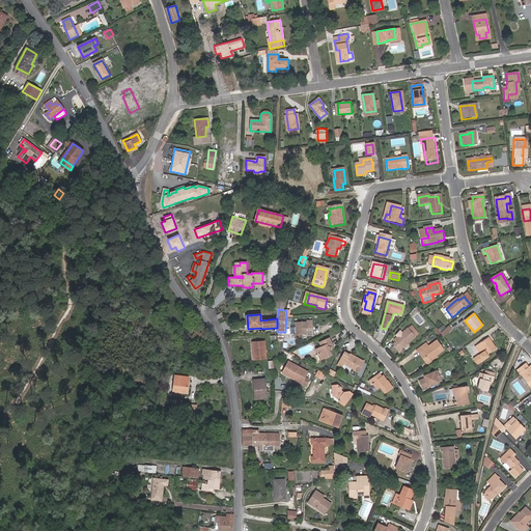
[(312,337),(312,322),(307,323),(296,324),(296,335),(299,335),(299,339),(305,339),(305,335),(307,335),(308,337),(312,337)]
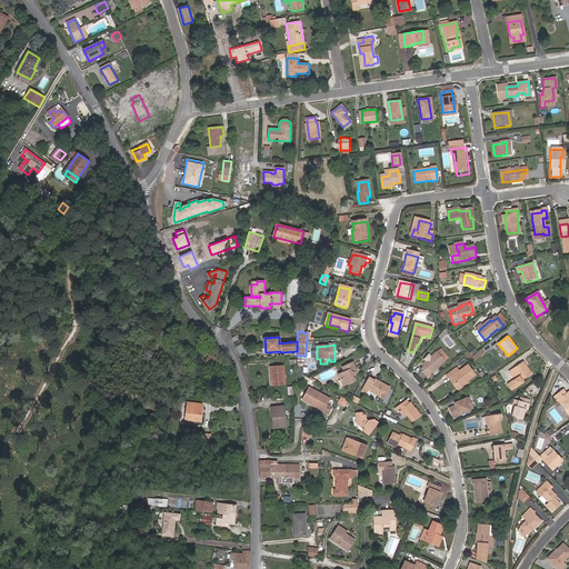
[(476,359),(486,352),(482,348),(473,355),(476,359)]
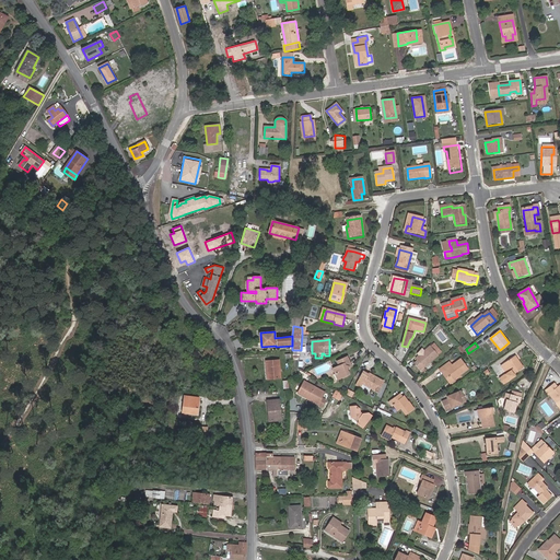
[(438,357),(434,352),(431,348),(430,347),(415,360),(416,362),(413,364),(420,371),(438,357)]
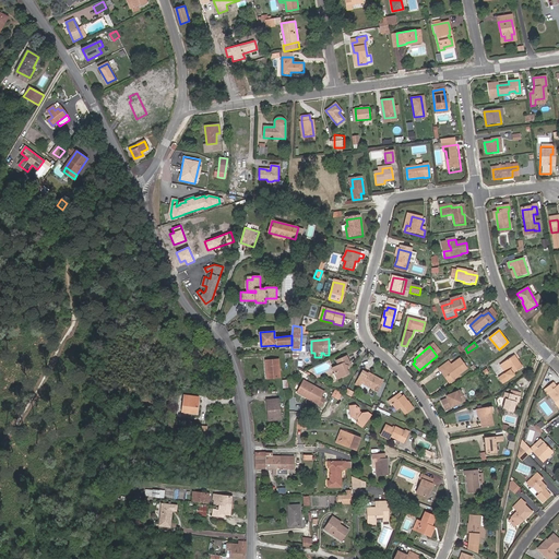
[(504,363),(513,375),(522,369),(514,357),(504,363)]
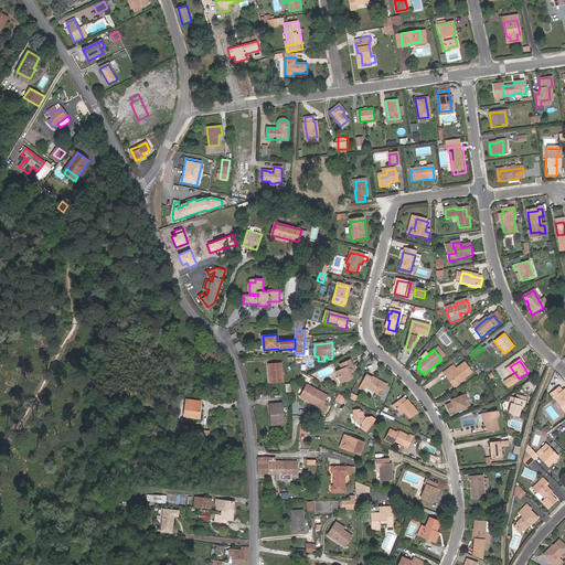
[(341,379),(343,383),(352,379),(350,374),(348,374),(349,372),(354,370),(350,362),(340,366),(342,371),(336,374),(339,380),(341,379)]
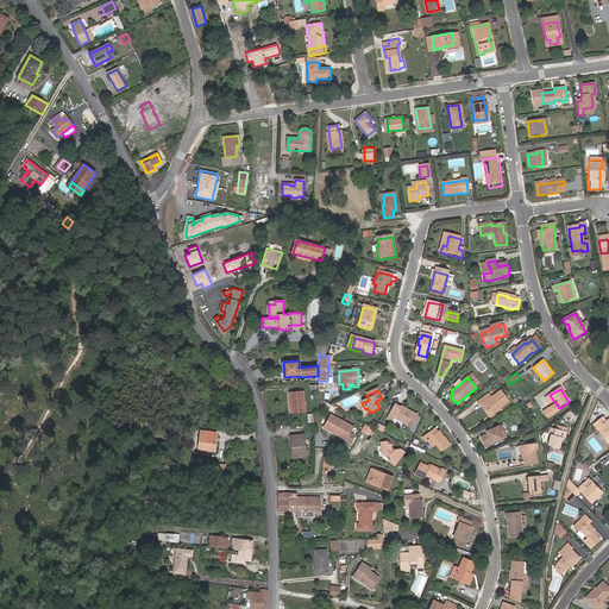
[(290,393),(292,412),(306,412),(303,391),(290,393)]
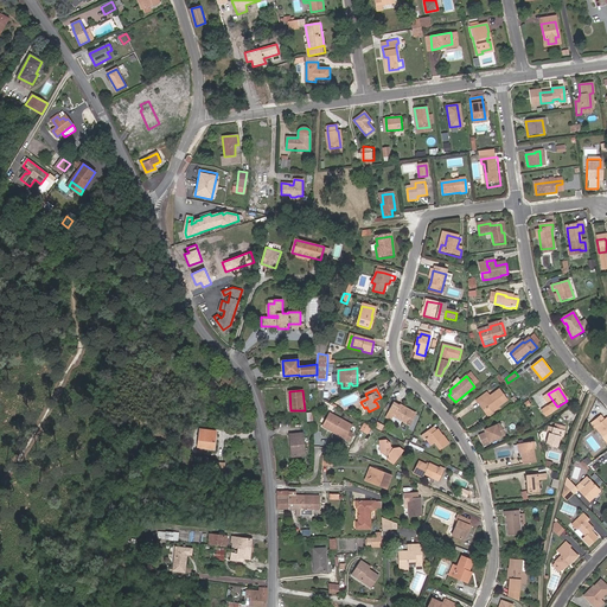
[(483,403),(489,413),(506,401),(500,391),(490,398),(487,395),(480,400),(483,403)]
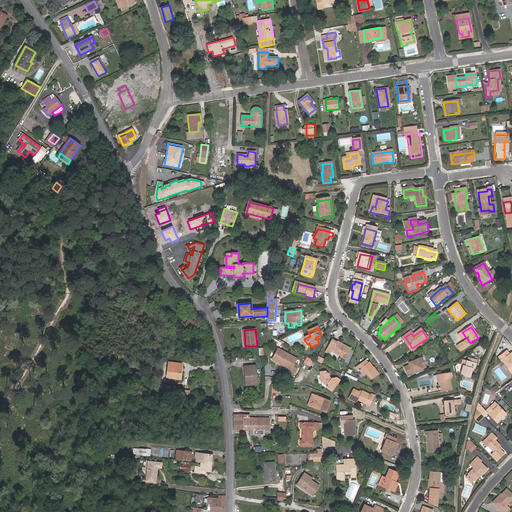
[(332,339),(326,351),(330,354),(332,351),(345,358),(351,349),(344,345),(343,347),(336,343),(337,342),(332,339)]
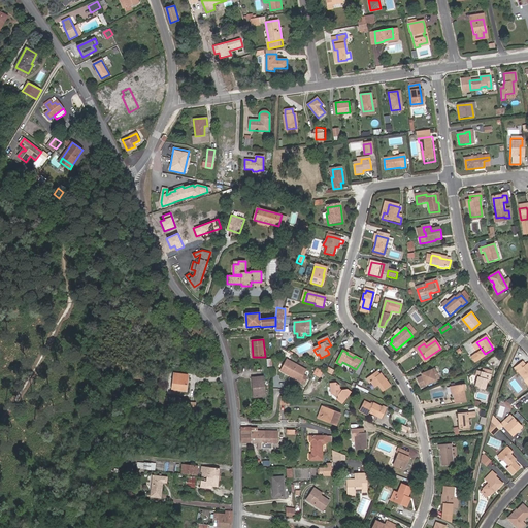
[(307,369),(287,358),(279,371),(300,383),(307,369)]
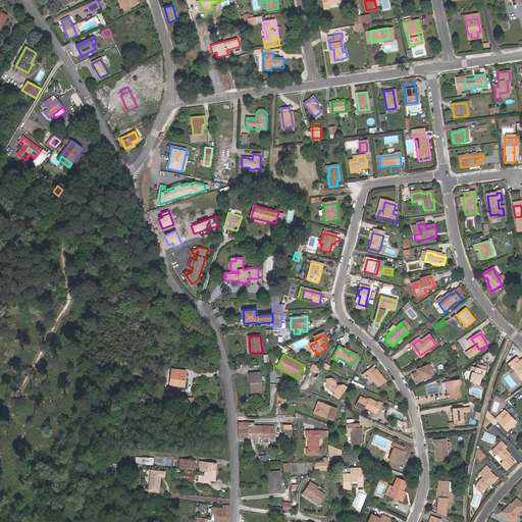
[(521,363),(521,364),(519,361),(510,367),(513,371),(514,370),(521,379),(521,363)]
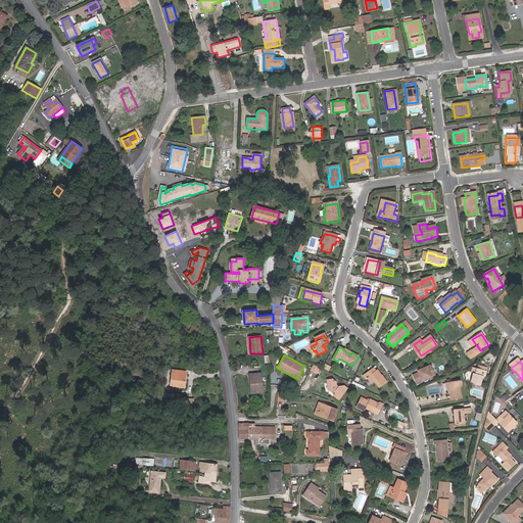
[(430,366),(426,367),(431,377),(435,376),(430,366)]
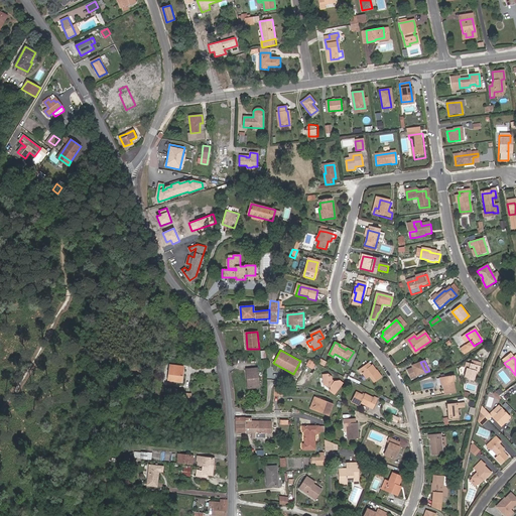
[(416,377),(425,372),(420,362),(411,367),(412,369),(406,371),(411,381),(416,378),(416,377)]
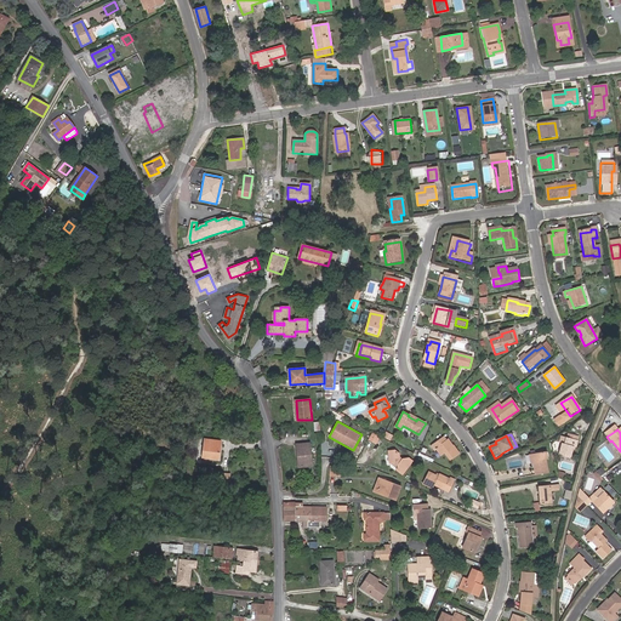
[(563,444),(559,455),(570,459),(574,448),(576,449),(579,439),(569,436),(568,439),(567,439),(565,445),(563,444)]
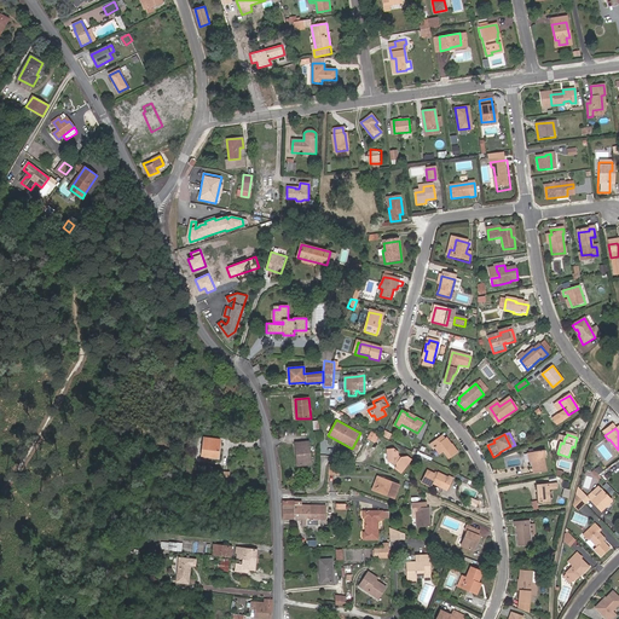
[(457,451),(451,444),(450,444),(445,438),(445,439),(441,435),(432,443),(435,447),(440,453),(444,450),(449,457),(457,451)]
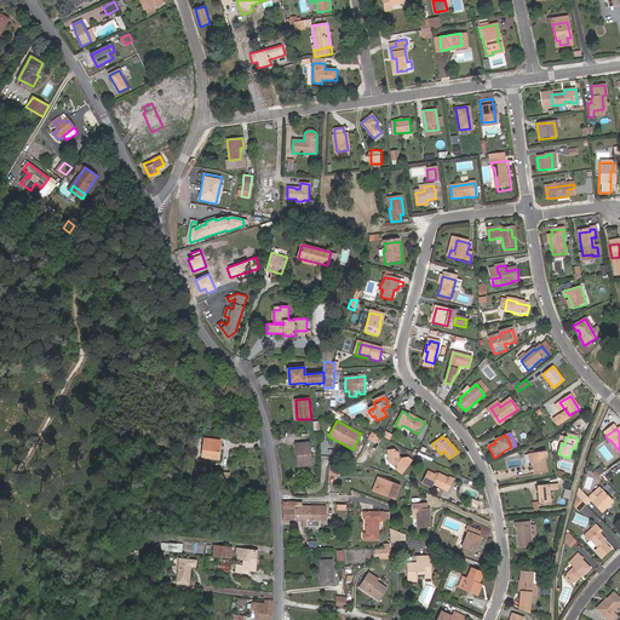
[(219,440),(204,437),(201,455),(217,458),(219,440)]
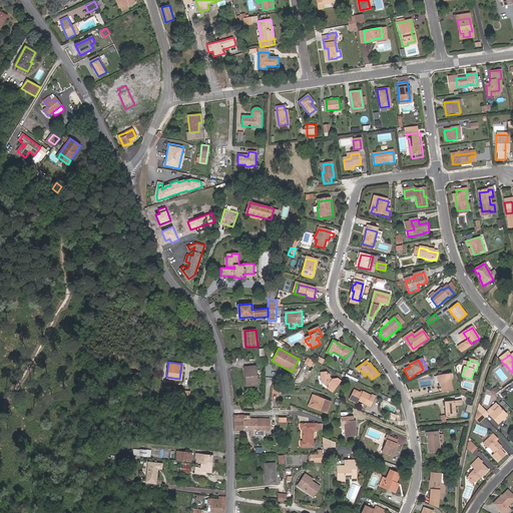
[(259,387),(257,368),(245,369),(246,375),(247,375),(248,383),(247,383),(247,389),(259,387)]
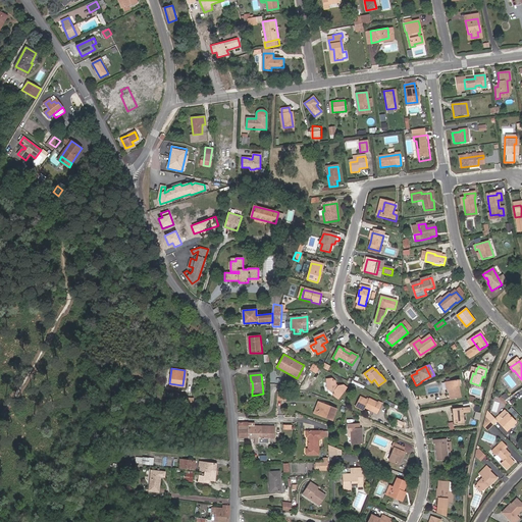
[(510,375),(504,380),(511,388),(517,383),(510,375)]
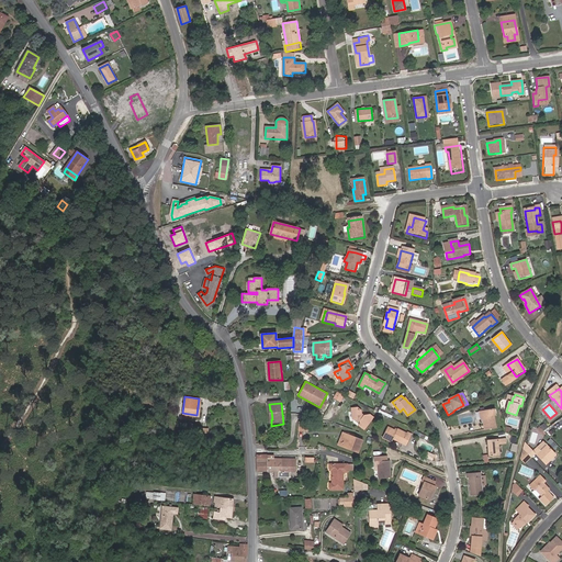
[(359,425),(364,429),(374,418),(370,415),(366,415),(363,415),(362,414),(362,411),(357,407),(350,408),(352,419),(358,419),(359,420),(360,423),(359,425)]
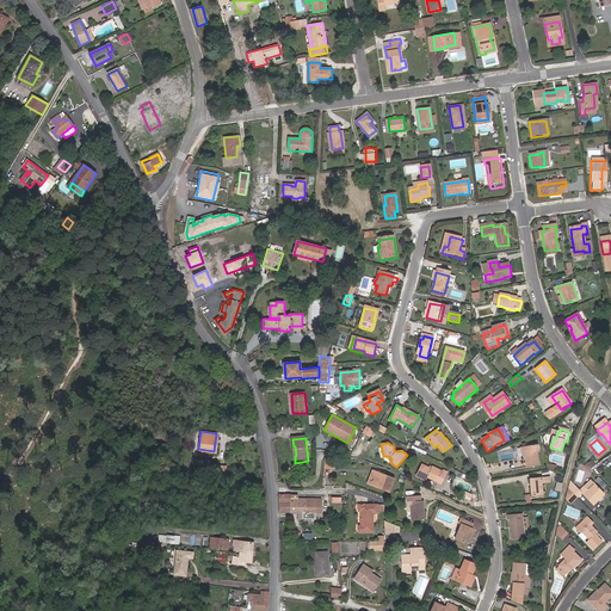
[(537,445),(525,446),(526,454),(525,454),(526,461),(528,468),(538,467),(536,452),(538,451),(537,445)]
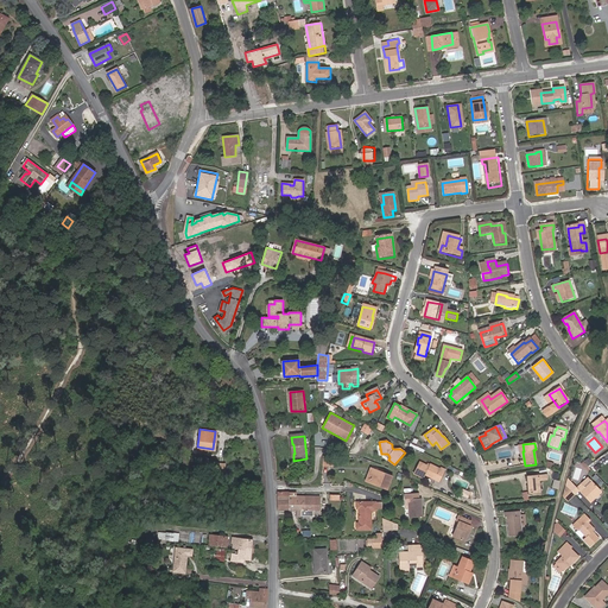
[(589,456),(583,463),(588,467),(594,461),(589,456)]
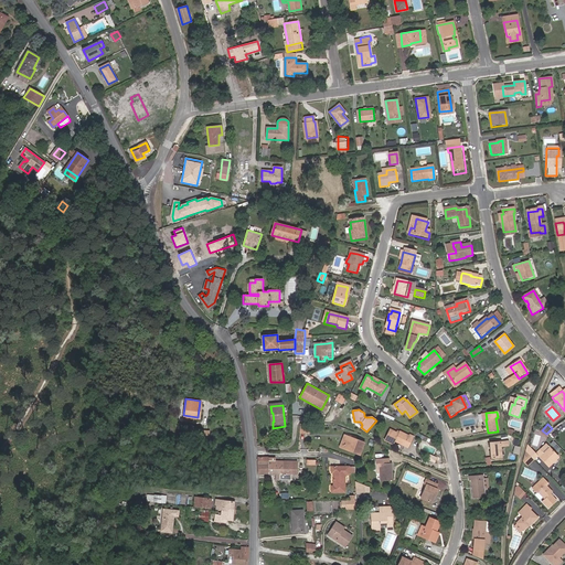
[(396,441),(409,448),(414,437),(409,435),(409,436),(400,432),(398,434),(390,430),(385,440),(394,445),(396,441)]
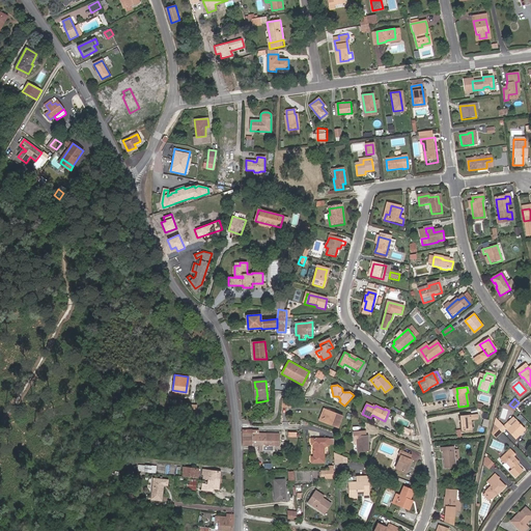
[(324,419),(327,410),(325,409),(320,419),(334,425),(334,423),(324,419)]
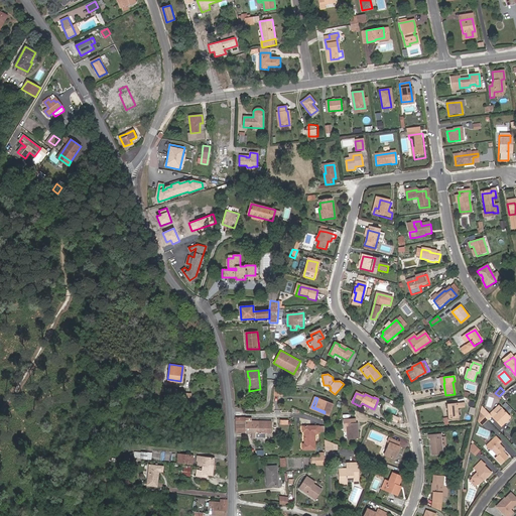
[(325,411),(325,413),(329,415),(334,403),(317,398),(314,407),(325,411)]
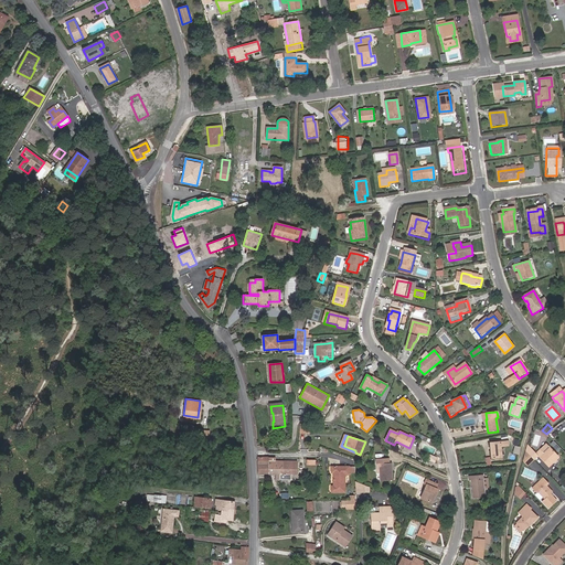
[(490,443),(491,459),(501,458),(501,447),(509,447),(508,441),(490,443)]
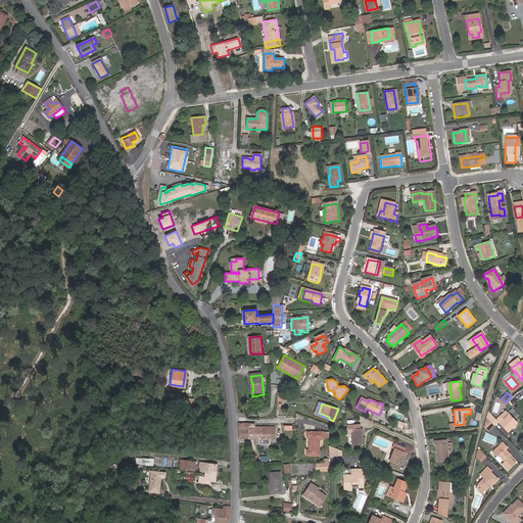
[(502,423),(510,432),(520,424),(511,414),(502,423)]
